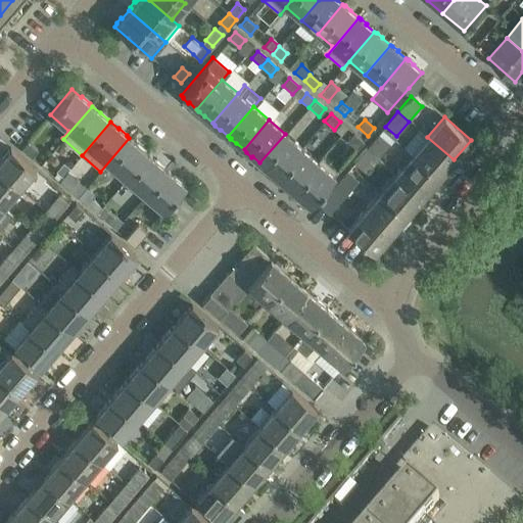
[(357,148),(363,141),(353,133),(347,140),(357,148)]
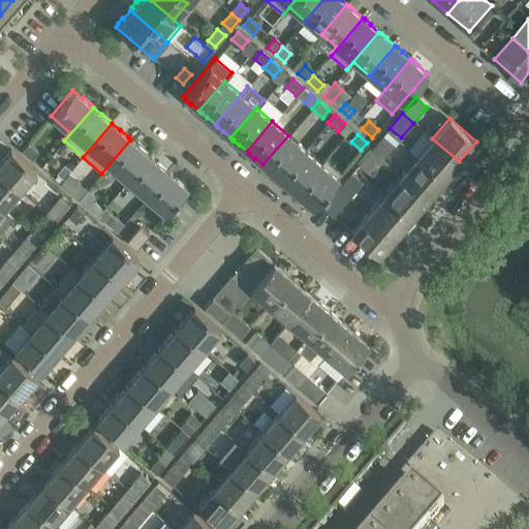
[(279,179),(304,149),(288,135),(262,164),(266,167),(265,167),(271,173),(271,172),(279,179)]
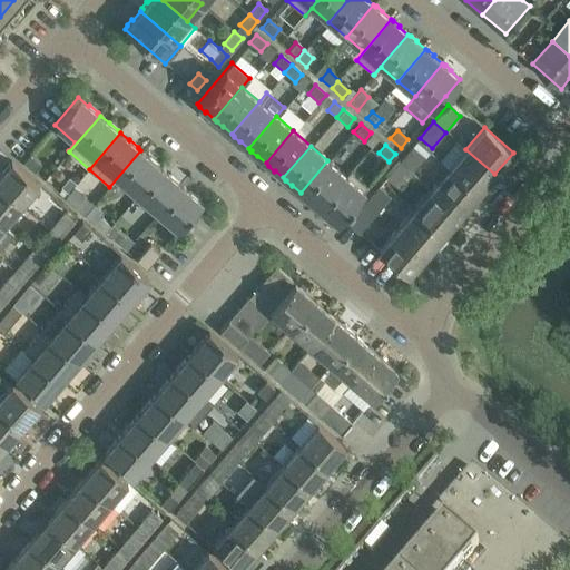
[(425,157),(413,146),(399,163),(411,173),(425,157)]
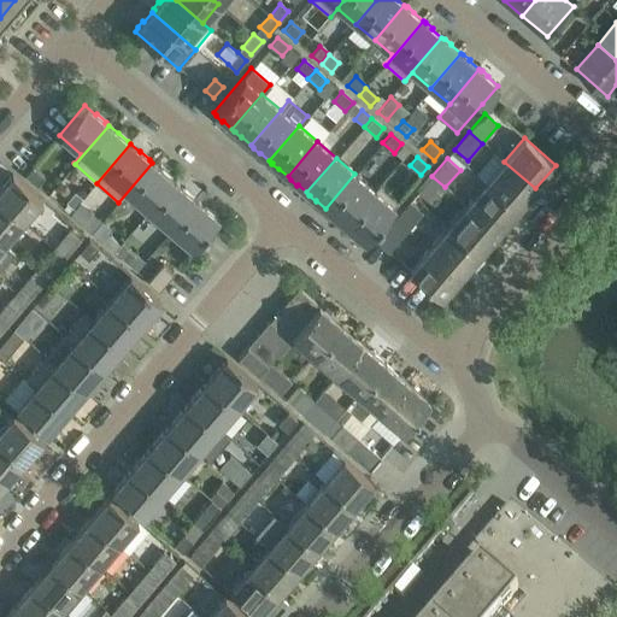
[(535,188),(504,162),(485,183),(516,211),(535,188)]
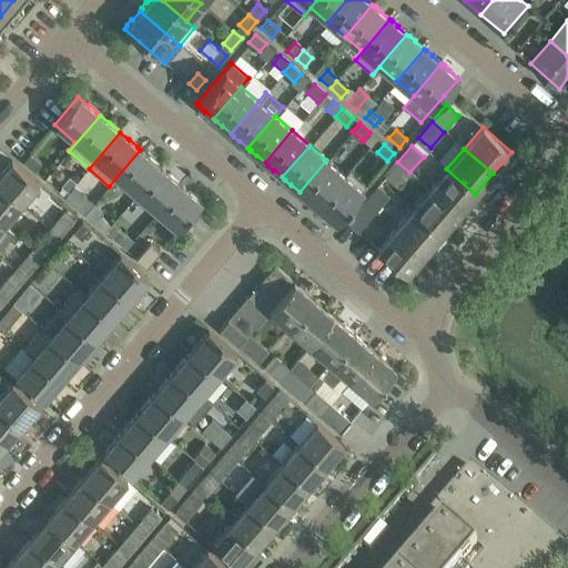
[(109,186),(110,186),(117,179),(137,195),(160,168),(158,165),(159,164),(150,156),(149,158),(140,150),(109,186)]
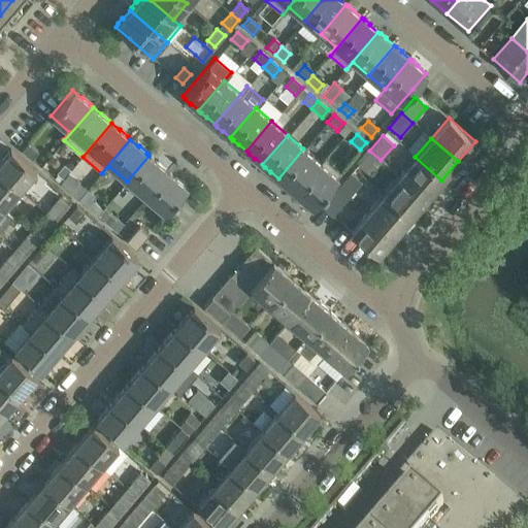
[(37,152),(27,143),(22,150),(31,158),(37,152)]
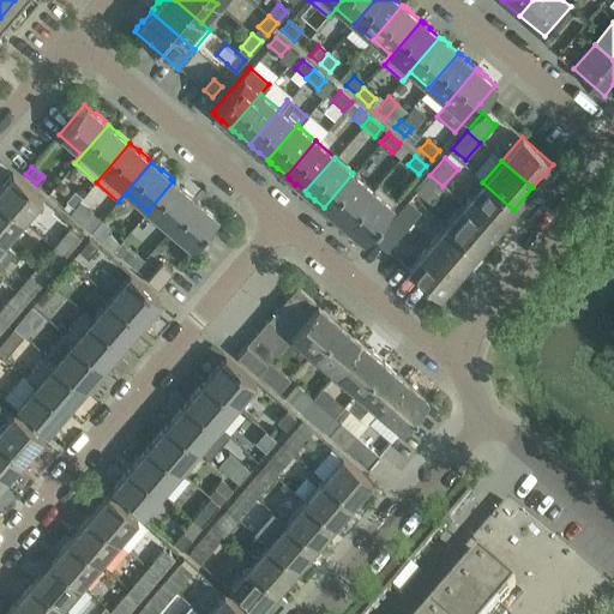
[(333,216),(342,223),(372,188),(353,173),(324,208),(326,210),(326,211),(332,216),(333,216)]
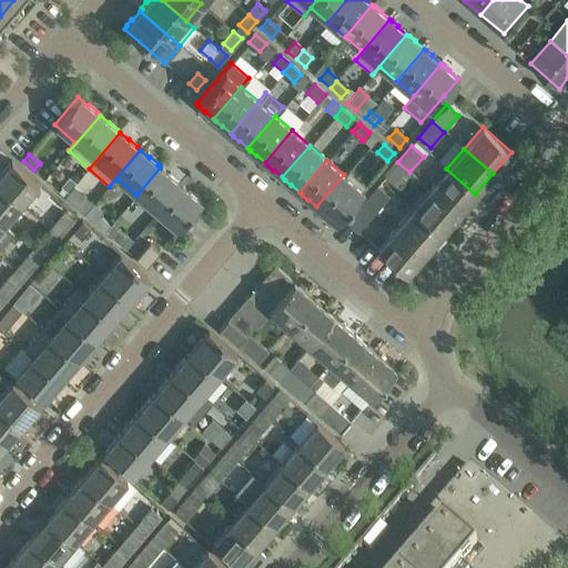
[(38,184),(11,161),(0,172),(0,186),(20,204),(38,184)]
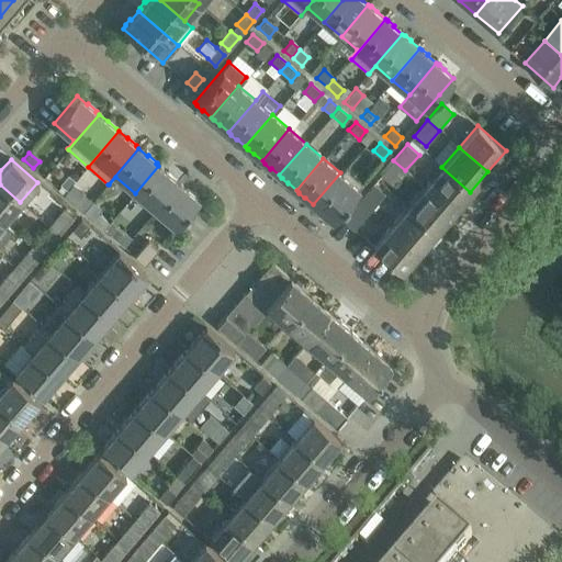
[(405,170),(393,160),(380,176),(392,186),(405,170)]
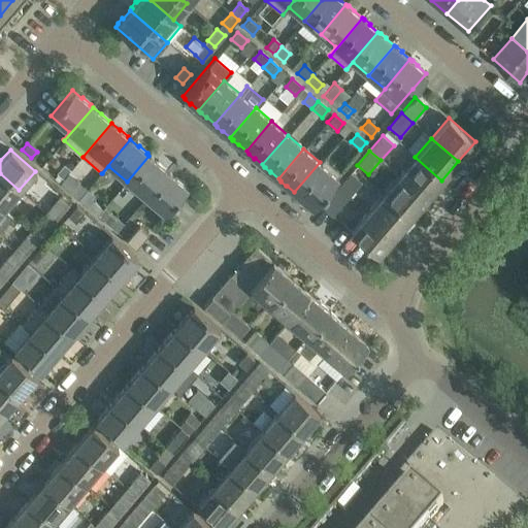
[(149,156),(127,182),(145,198),(167,171),(165,169),(166,169),(158,162),(157,162),(149,156)]
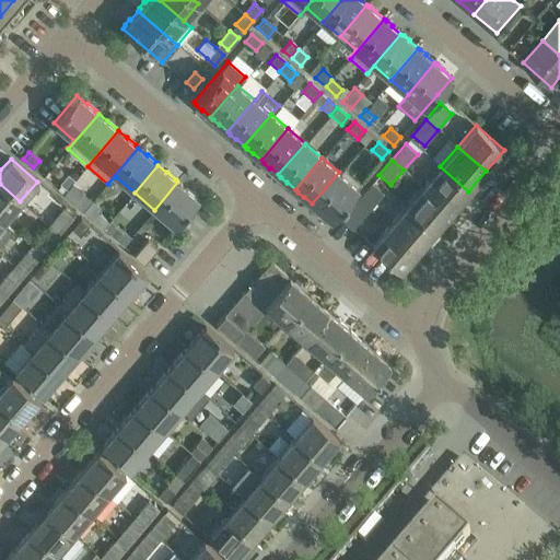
[(468,191),(440,166),(423,186),(452,211),(468,191)]
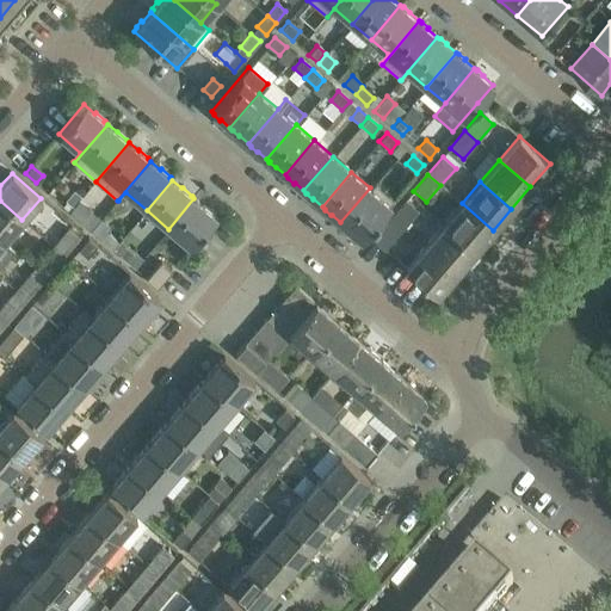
[(374,183),(370,187),(340,222),(344,224),(343,226),(350,232),(350,230),(360,240),(394,201),(374,183)]
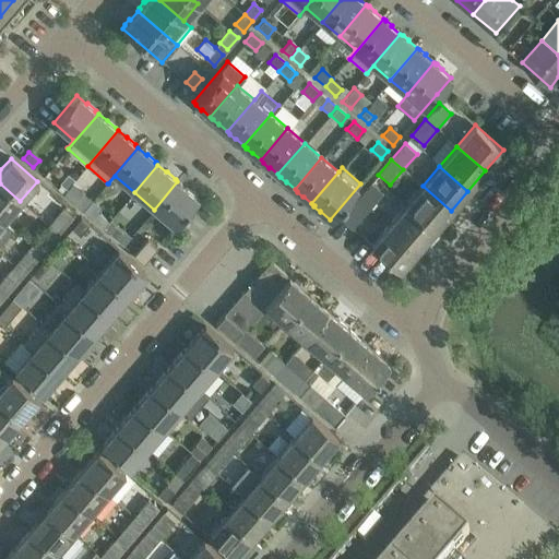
[(60,181),(67,188),(73,179),(67,174),(60,181)]
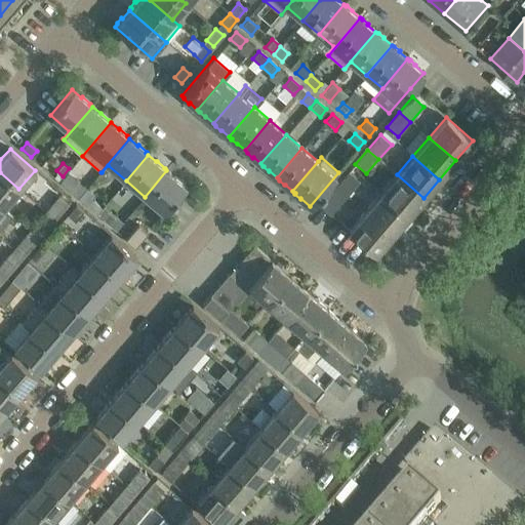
[(175,176),(174,177),(166,170),(145,197),(163,213),(186,187),(183,185),(184,184),(175,176)]
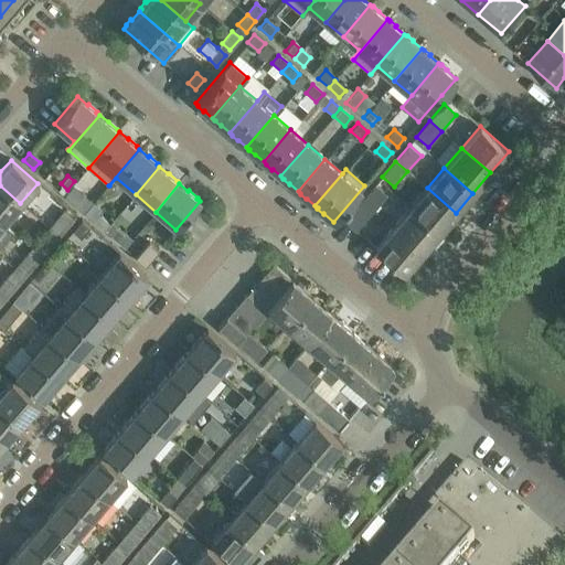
[(20,203),(0,185),(0,221),(2,224),(20,203)]
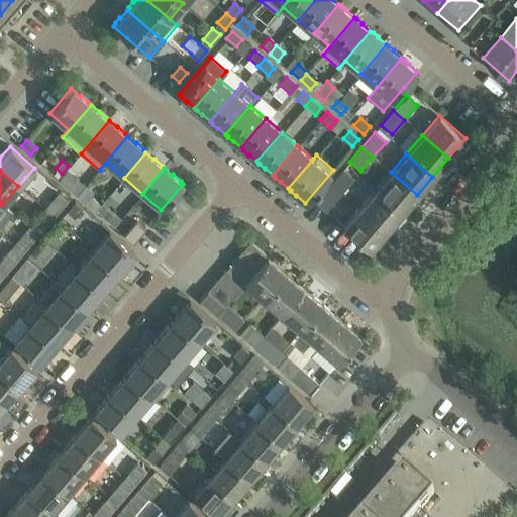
[(75,177),(67,170),(59,179),(67,187),(75,177)]
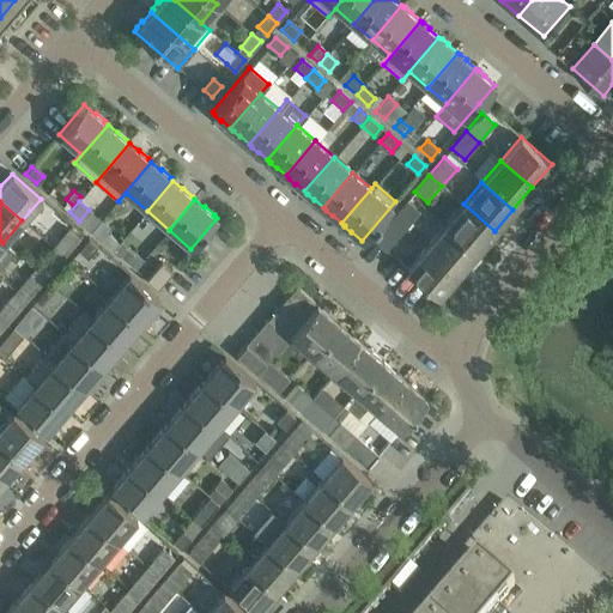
[(419,212),(406,201),(392,218),(405,229),(419,212)]
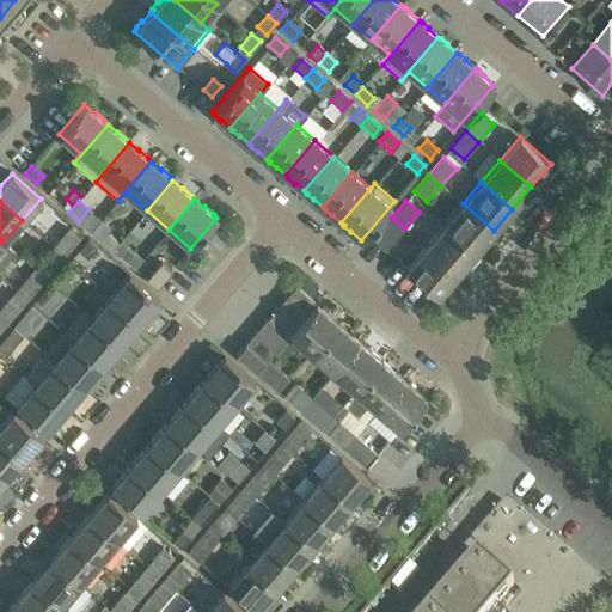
[(494,231),(463,203),(444,225),(475,252),(478,255),(490,242),(487,239),(494,231)]
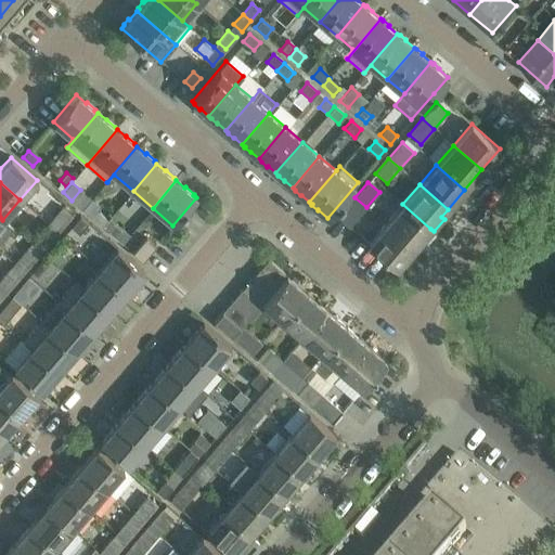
[(355,197),(337,217),(349,228),(366,207),(355,197)]
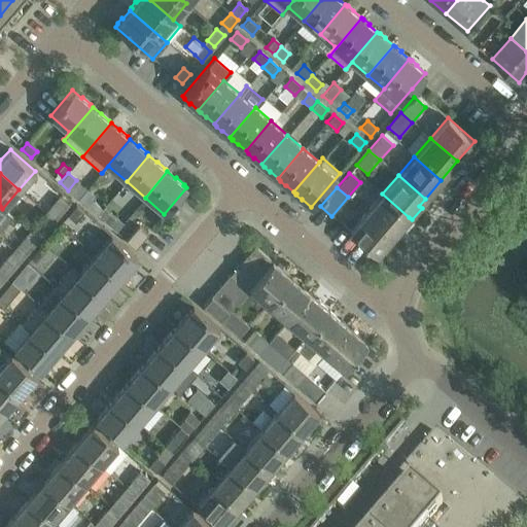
[(409,217),(382,194),(365,212),(393,236),(409,217)]
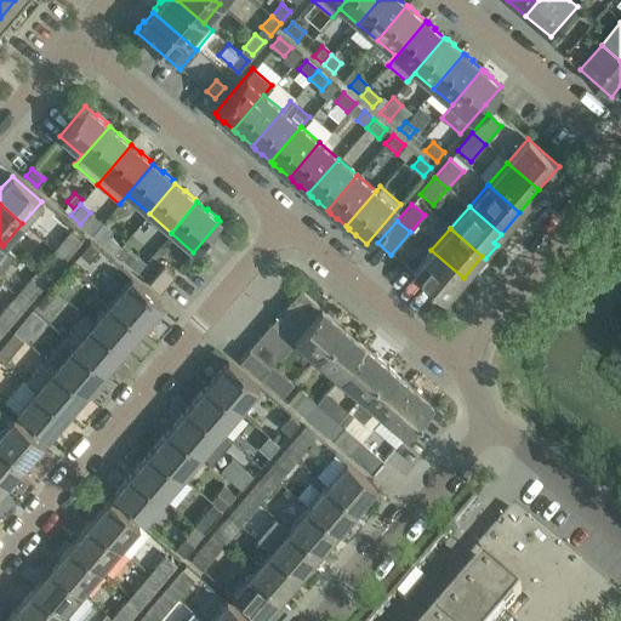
[(69,232),(52,250),(64,260),(80,241),(69,232)]
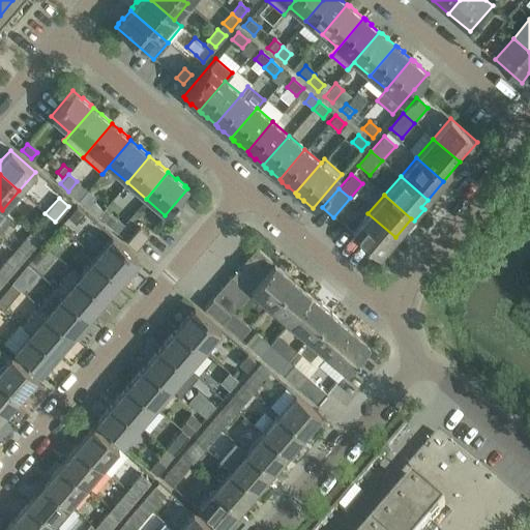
[(96,216),(102,210),(92,202),(87,208),(96,216)]
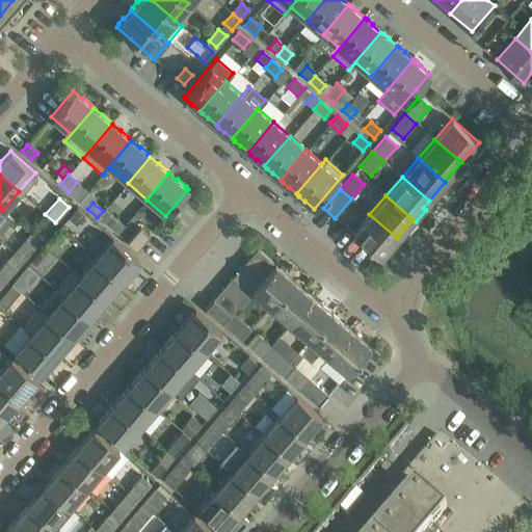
[(84,214),(76,208),(68,217),(76,223),(84,214)]
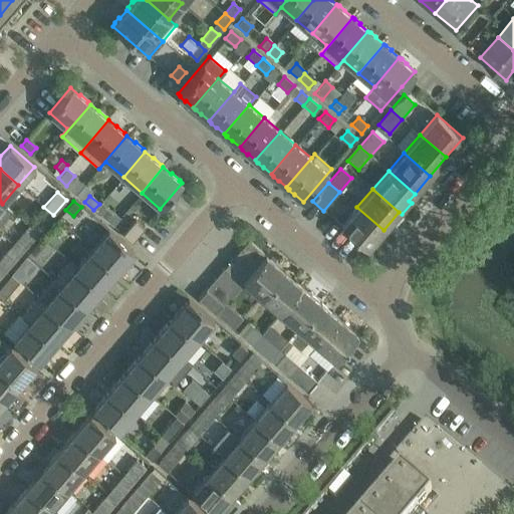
[(31,222),(40,230),(53,215),(43,207),(31,222)]
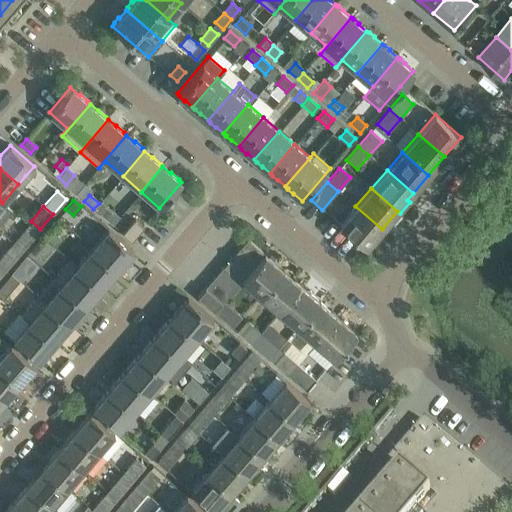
[(382,229),(355,206),(339,225),(365,248),(382,229)]
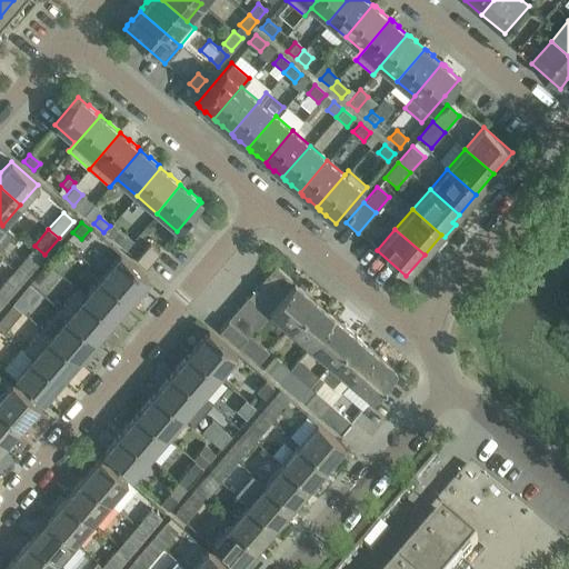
[(115,241),(125,250),(131,241),(121,232),(115,241)]
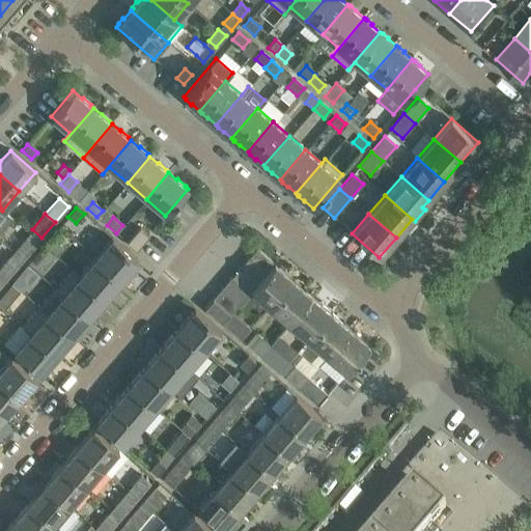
[(126,242),(136,250),(148,235),(139,227),(126,242)]
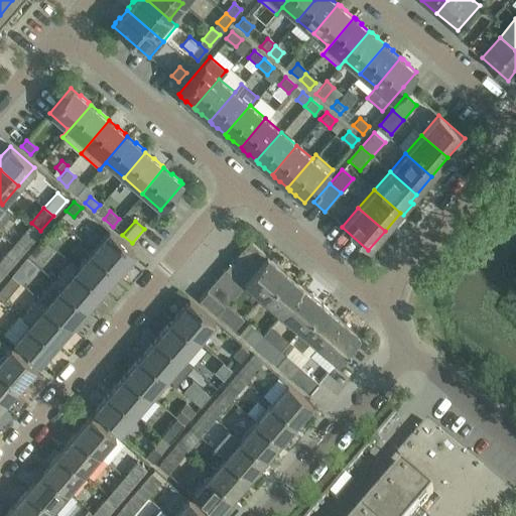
[(25,229),(12,245),(21,253),(34,237),(25,229)]
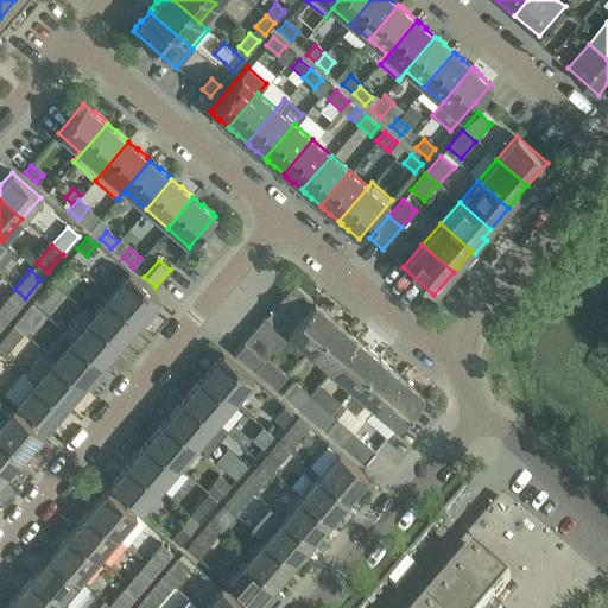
[(70,282),(58,271),(50,282),(62,292),(70,282)]
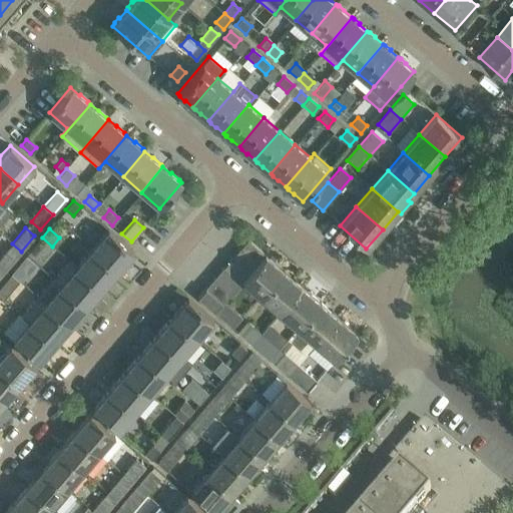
[(119,269),(126,261),(125,261),(133,251),(108,229),(92,247),(91,248),(117,271),(119,269)]
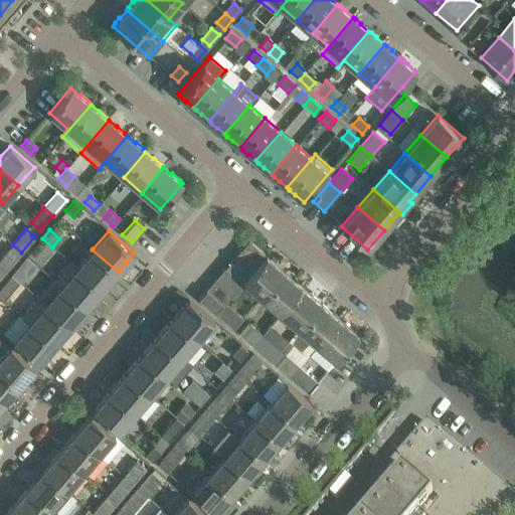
[(26,256),(37,266),(52,247),(42,238),(26,256)]
